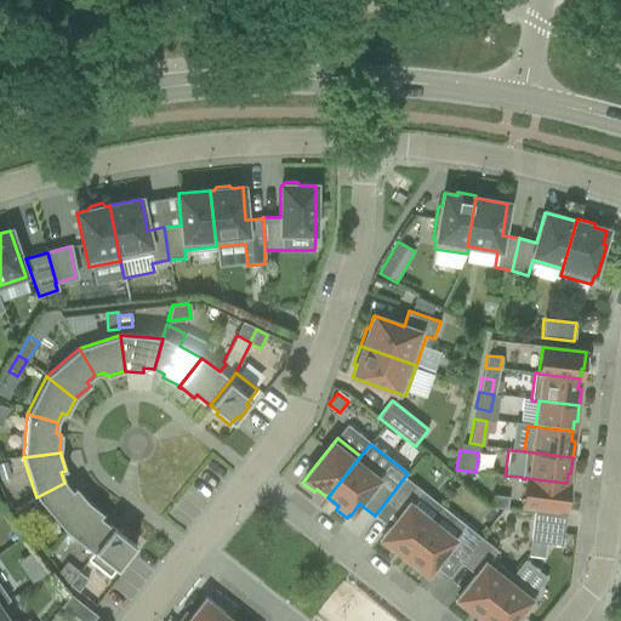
[(5,462),(0,463),(0,480),(10,478),(5,462)]
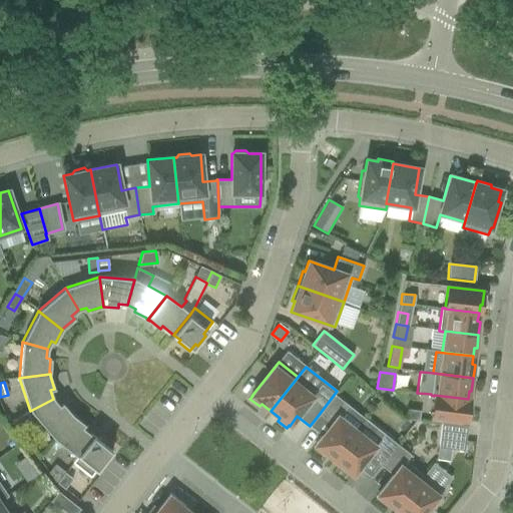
[(318,416),(310,426),(322,436),(315,445),(315,446),(313,449),(322,456),(325,453),(333,460),(356,431),(338,417),(348,405),(334,395),(318,416)]
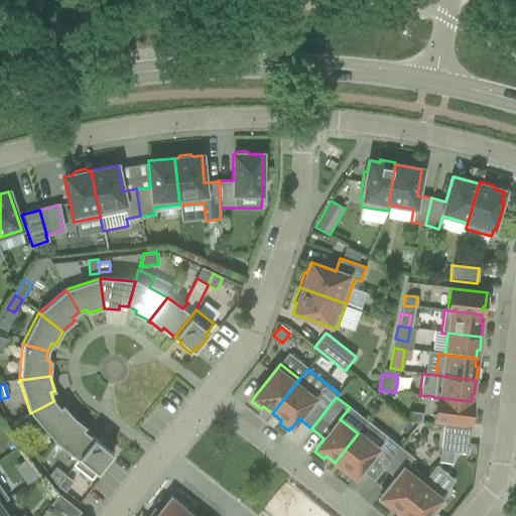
[(471,401),(436,397),(436,398),(434,419),(470,424),(472,409),(470,409),(471,401)]
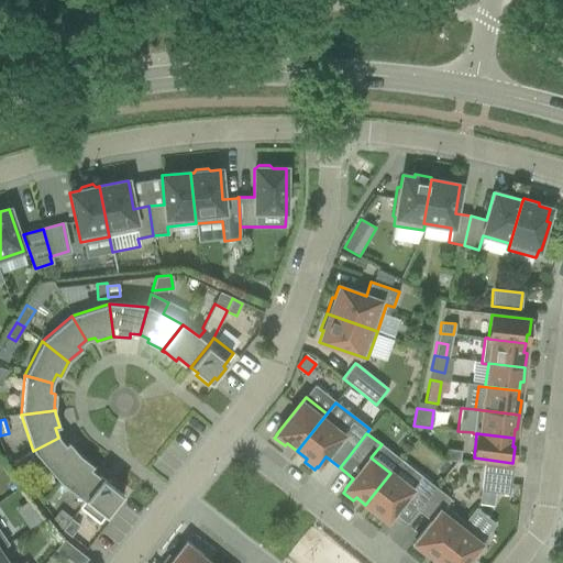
[(65,444),(58,438),(33,451),(58,481),(79,454),(78,453),(68,442),(65,444)]
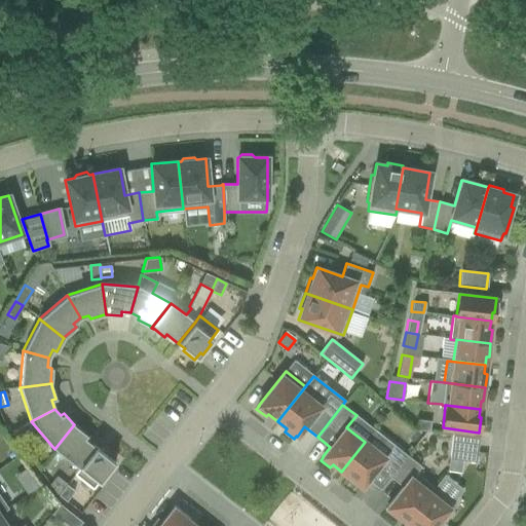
[(428,431),(430,421),(417,419),(416,429),(428,431)]
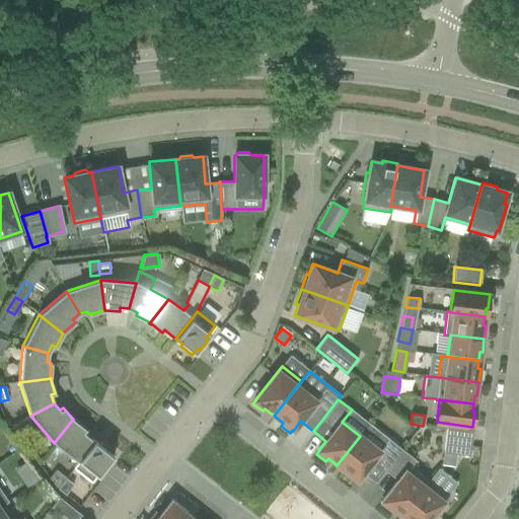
[(28,418),(11,427),(16,434),(30,423),(28,418)]
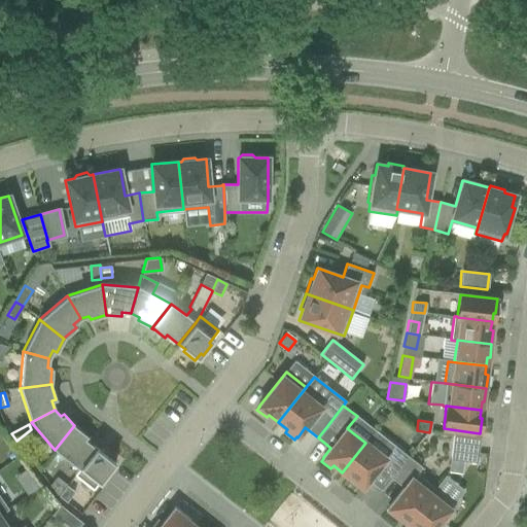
[(76,427),(74,425),(55,450),(78,468),(79,469),(96,449),(84,440),(86,436),(75,427),(76,427)]
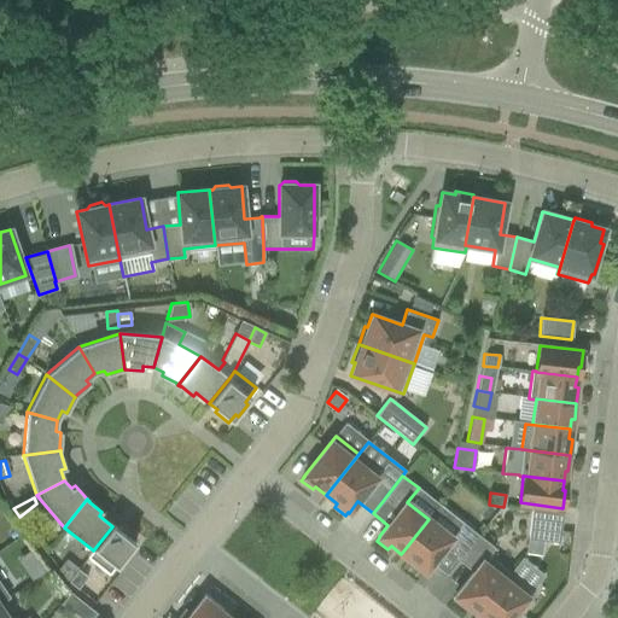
[(530,524),(528,540),(542,541),(559,543),(563,514),(542,512),(531,511),(530,524)]
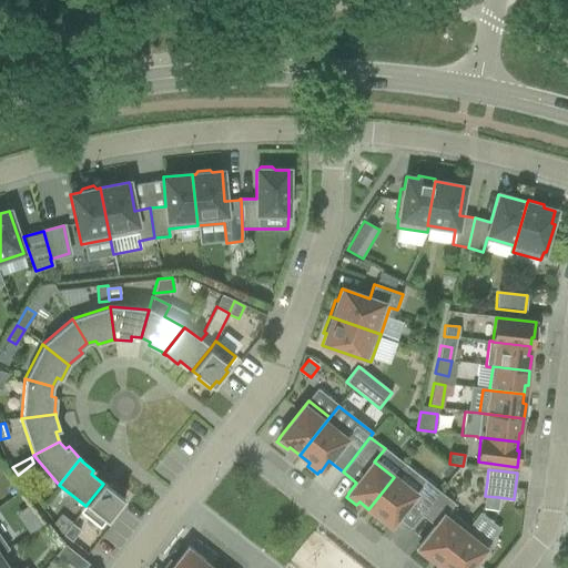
[(394,477),(368,509),(389,526),(396,518),(411,528),(421,515),(439,492),(425,480),(414,494),(394,477)]
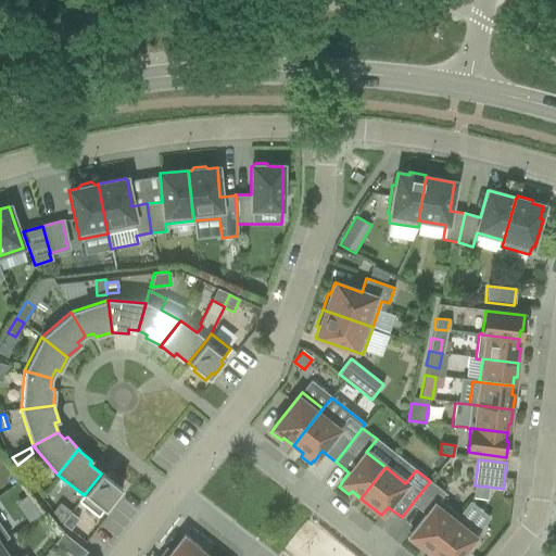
[(84,495),(83,494),(78,501),(98,517),(108,505),(110,506),(118,495),(116,493),(123,485),(110,476),(108,479),(101,474),(84,495)]
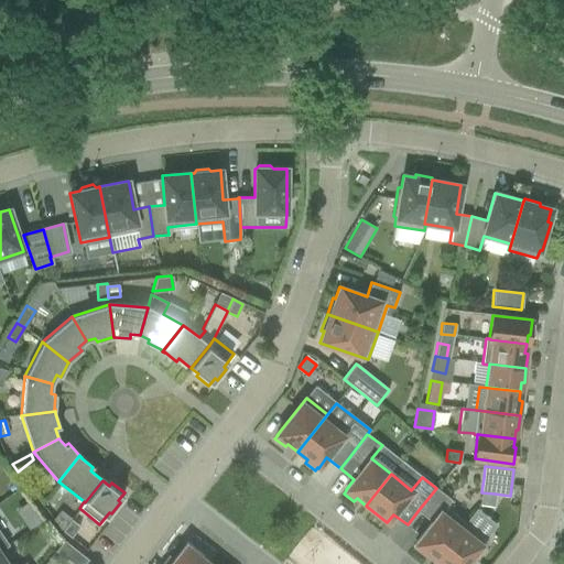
[(436,488),(418,511),(432,522),(414,544),(415,544),(413,548),(423,555),(425,553),(435,561),(465,523),(445,508),(451,500),(436,488)]
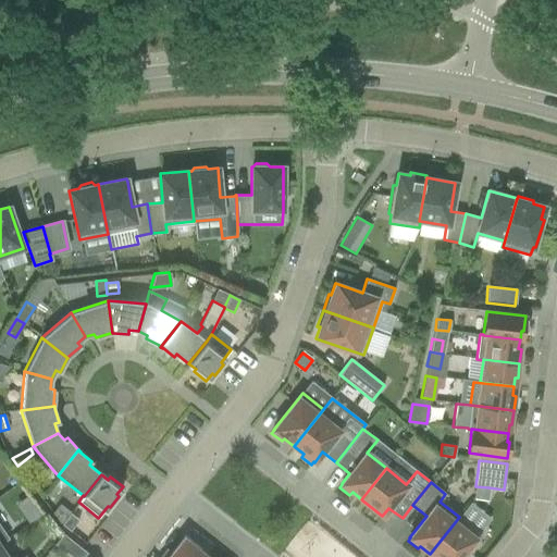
[(475,486),(473,499),(487,500),(489,487),(475,486)]
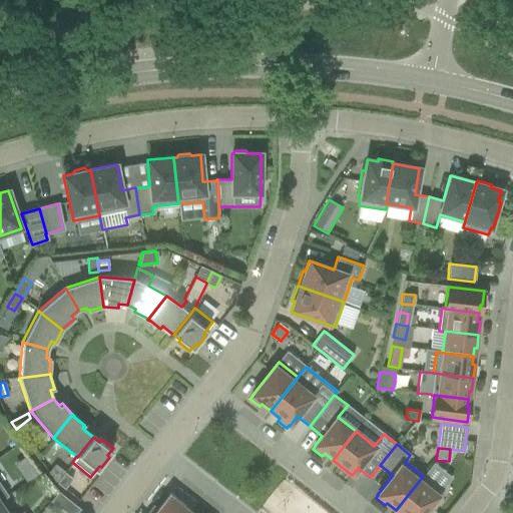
[(56,483),(64,473),(54,465),(48,473),(55,482),(56,483)]
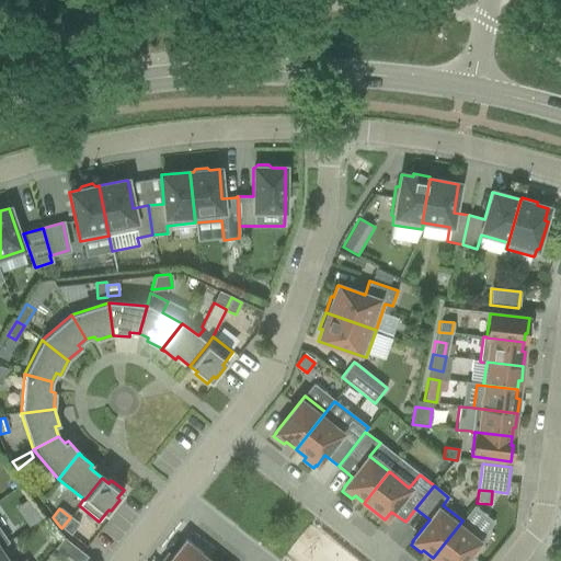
[(79,524),(70,517),(61,528),(70,535),(79,524)]
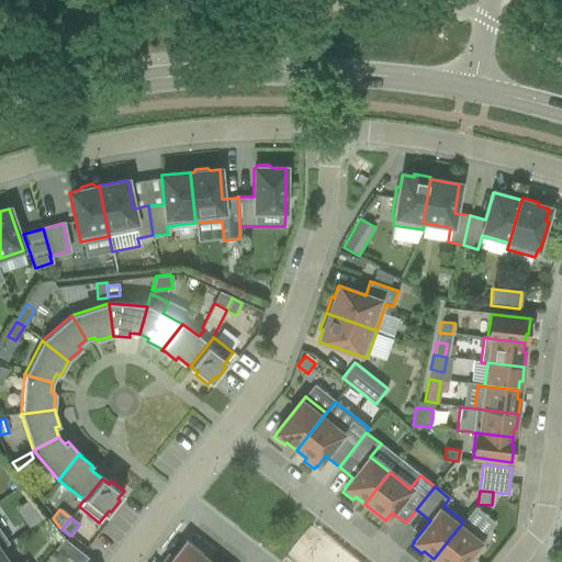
[(463,521),(434,559),(438,561),(464,561),(484,538),(463,521)]
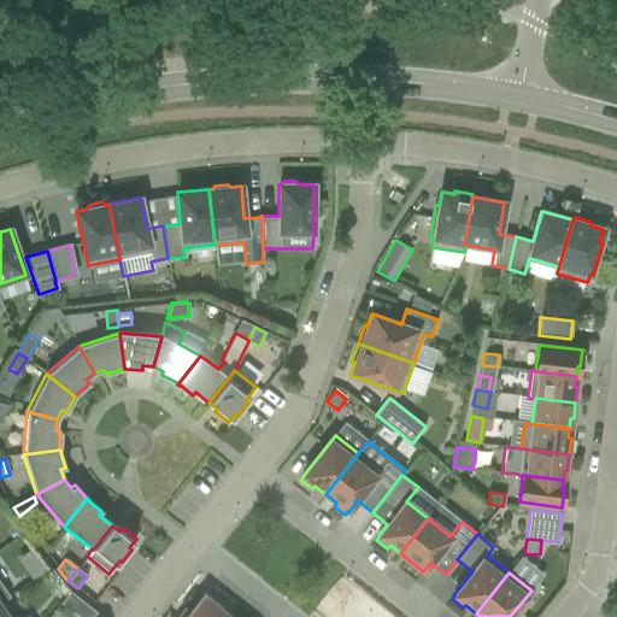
[(80,599),(70,592),(62,604),(71,611),(80,599)]
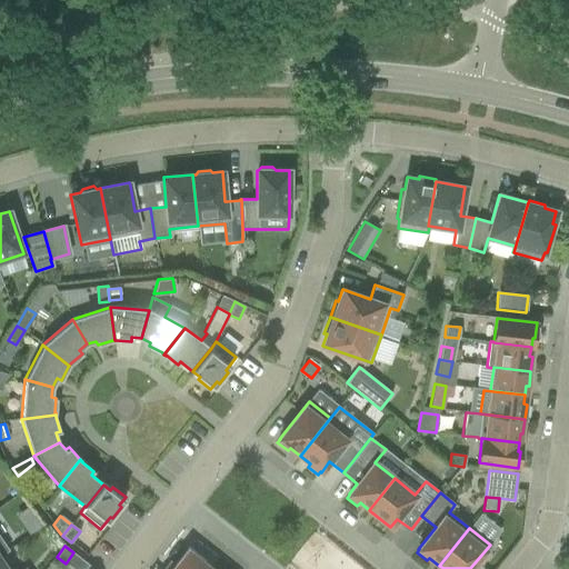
[(209,568),(210,568),(202,562),(205,560),(189,548),(171,568),(209,568)]
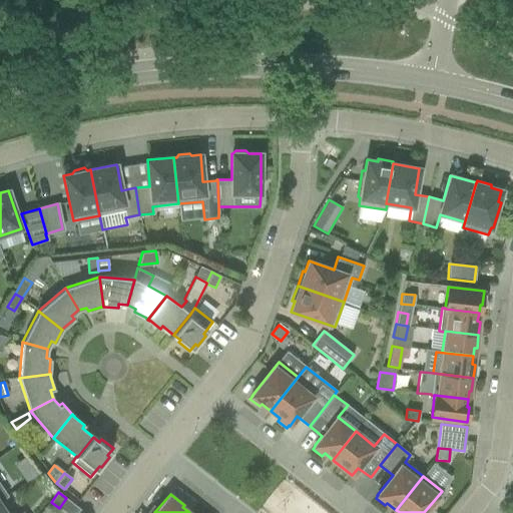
[(3,498),(0,500),(0,512),(22,512),(23,512),(21,512),(13,512),(4,499),(3,498)]
